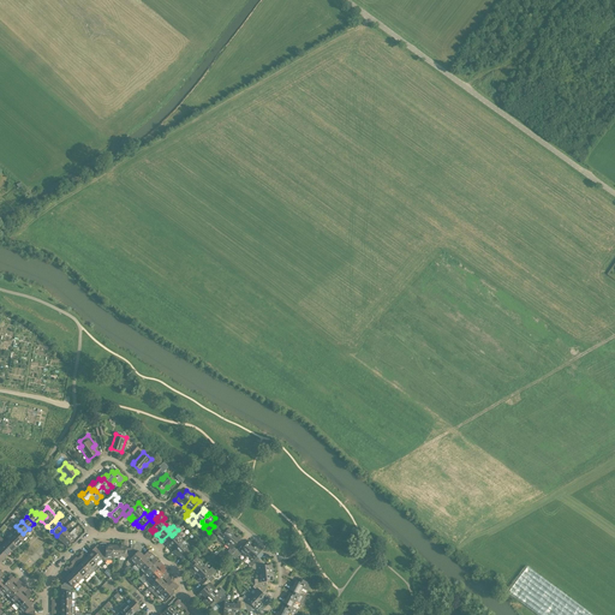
[(21,542),(27,537),(23,533),(19,530),(16,532),(11,527),(9,530),(12,532),(15,535),(21,542)]
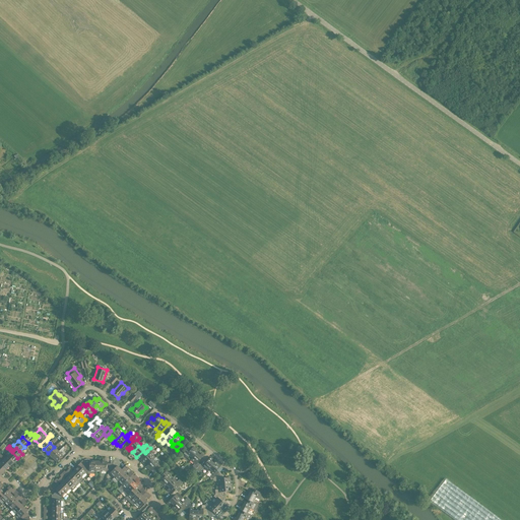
[(150,448),(147,451),(149,453),(141,462),(143,464),(145,462),(148,464),(148,465),(154,458),(151,454),(153,452),(152,451),(154,449),(152,446),(150,448)]
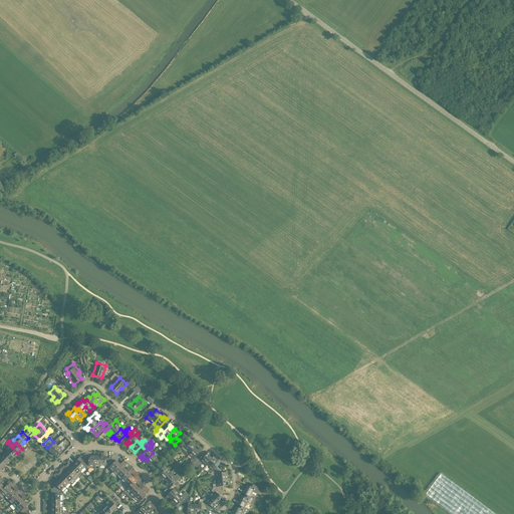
[(47,448),(51,452),(57,447),(53,442),(47,448)]
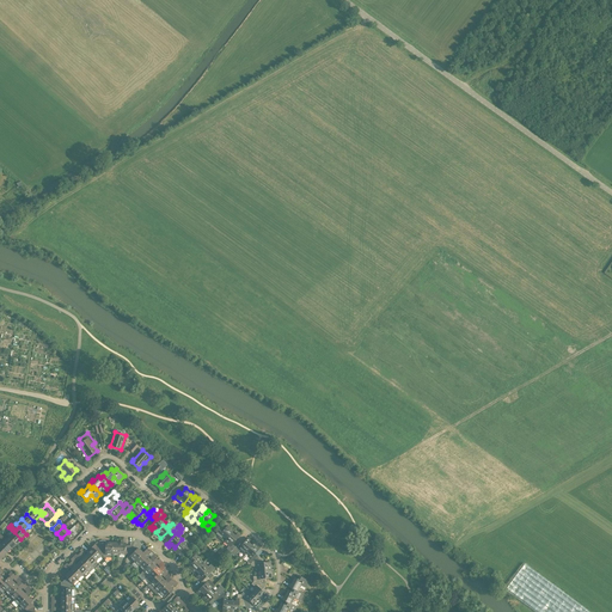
[(226,539),(231,533),(233,531),(227,526),(222,531),(220,528),(214,534),(220,539),(222,537),(226,539)]
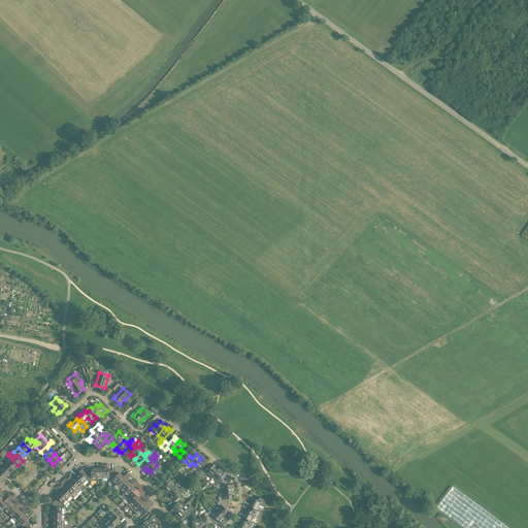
[(5,461),(7,463),(13,469),(18,465),(12,459),(10,457),(5,461)]
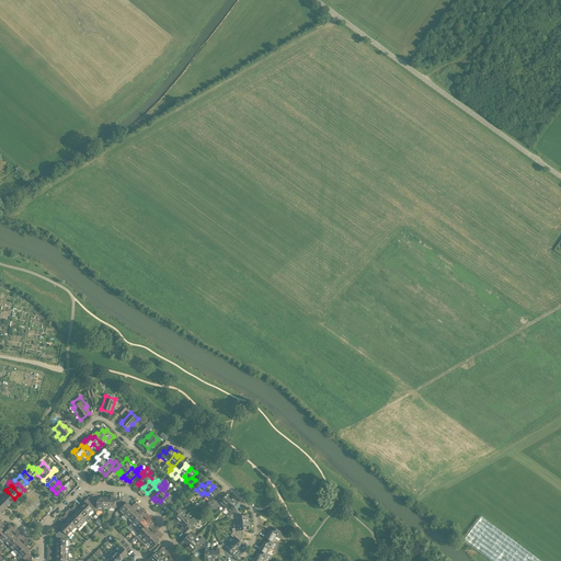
[(63,488),(56,493),(61,499),(61,497),(63,499),(65,496),(64,495),(69,490),(65,485),(63,488)]
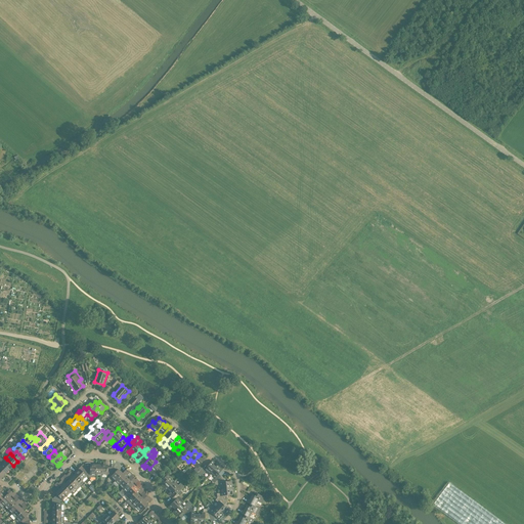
[(201,459),(198,456),(193,462),(191,464),(195,468),(193,470),(198,473),(201,468),(199,466),(205,459),(203,456),(201,459)]
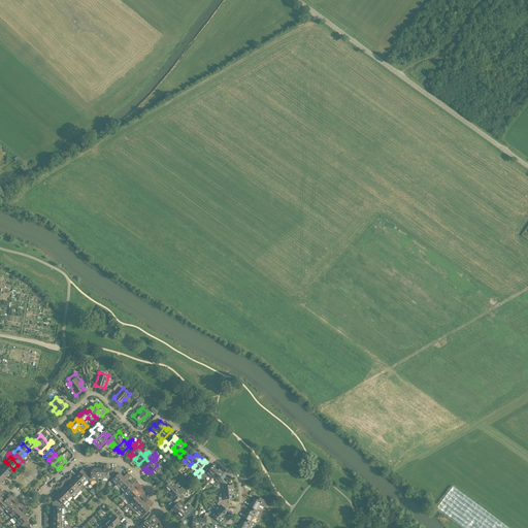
[(7,463),(3,467),(9,473),(13,469),(7,463)]
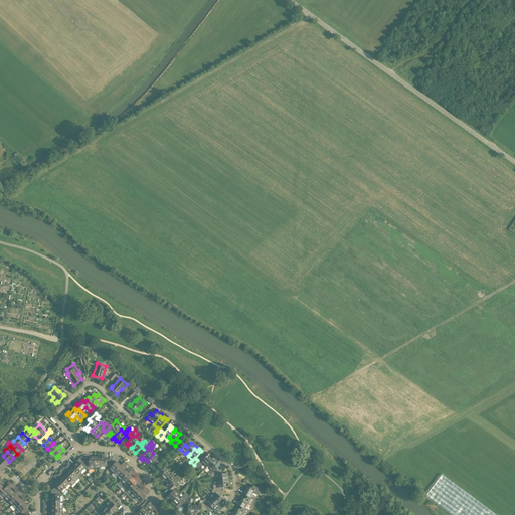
[(205,467),(207,465),(211,460),(208,457),(210,455),(208,453),(200,462),(197,460),(194,465),(196,467),(198,465),(199,466),(201,464),(205,467)]
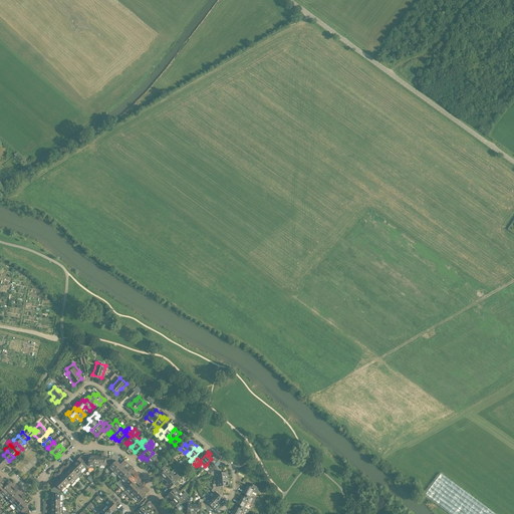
[(156,455),(153,453),(147,460),(147,459),(145,461),(149,466),(154,462),(156,464),(160,460),(156,455)]
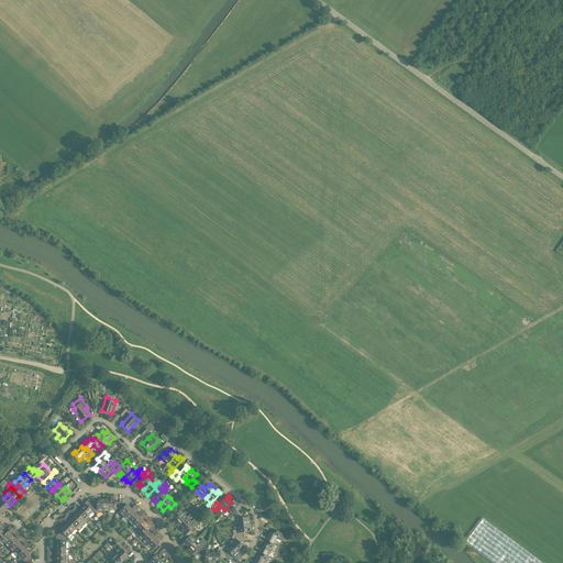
[(0,504),(6,510),(10,505),(3,498),(1,501),(0,499),(0,504)]
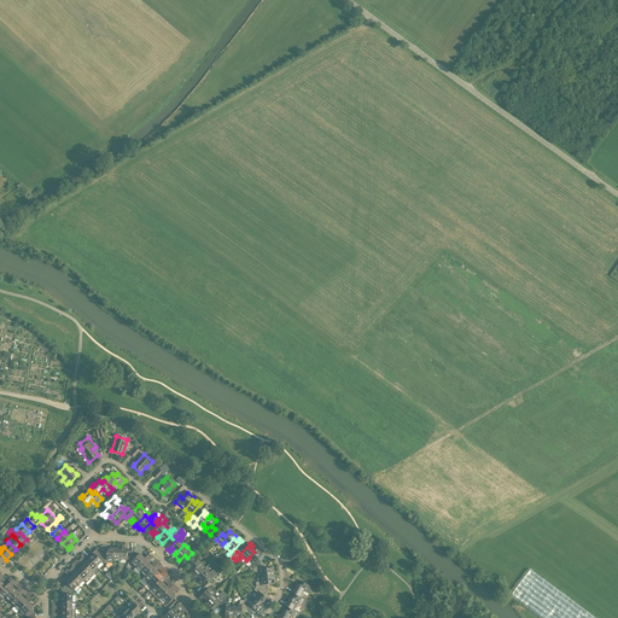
[(93,554),(88,559),(97,567),(101,563),(100,561),(103,559),(100,552),(99,552),(98,548),(93,553),(93,554)]
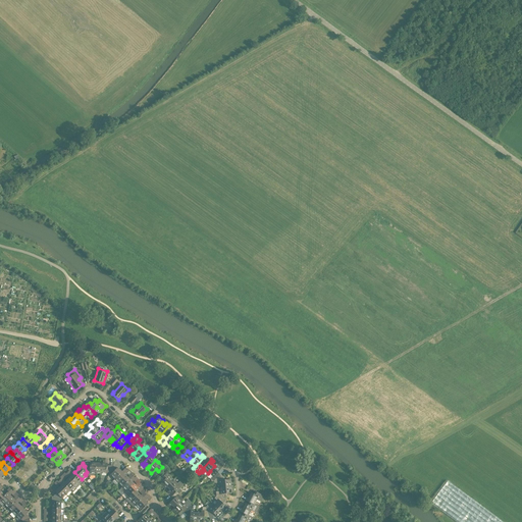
[(216,463),(214,466),(210,471),(213,473),(211,475),(212,476),(210,479),(214,482),(220,474),(217,472),(221,468),(216,463)]
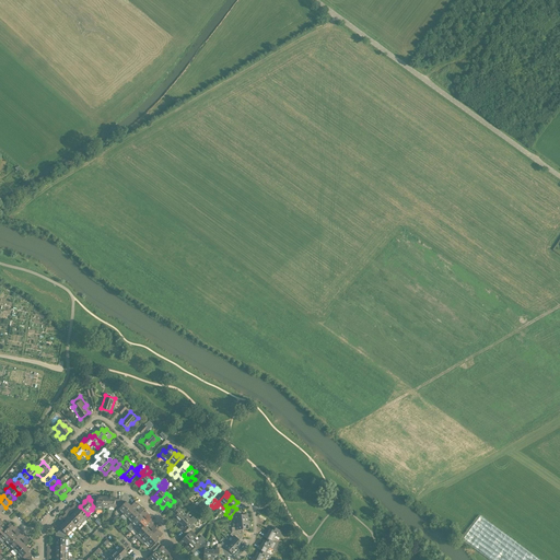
[(96,500),(91,500),(93,506),(95,511),(103,511),(103,508),(102,508),(102,498),(96,498),(96,500)]
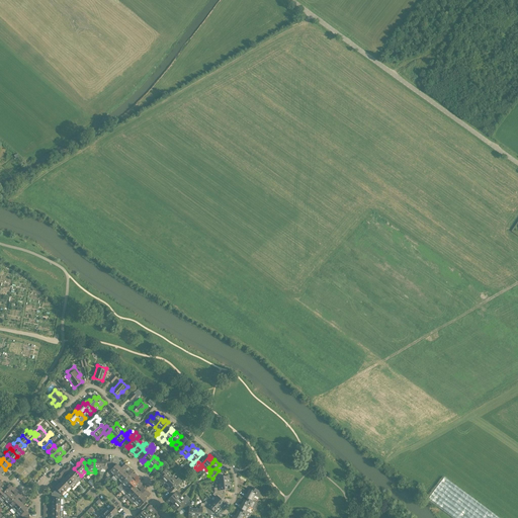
[(105,460),(100,460),(100,469),(106,469),(106,468),(108,468),(111,462),(105,462),(105,460)]
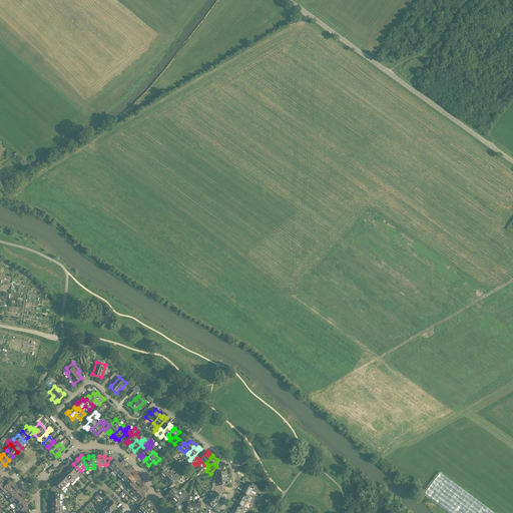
[(109,467),(112,471),(119,464),(115,460),(113,462),(110,458),(107,464),(109,466),(109,467)]
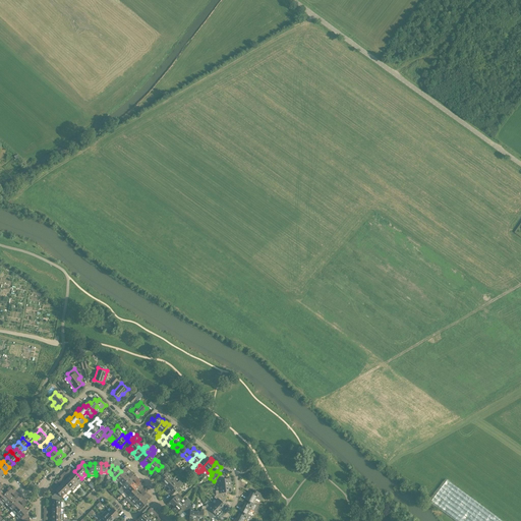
[(124,467),(121,471),(114,478),(118,482),(124,475),(122,473),(126,469),(124,467)]
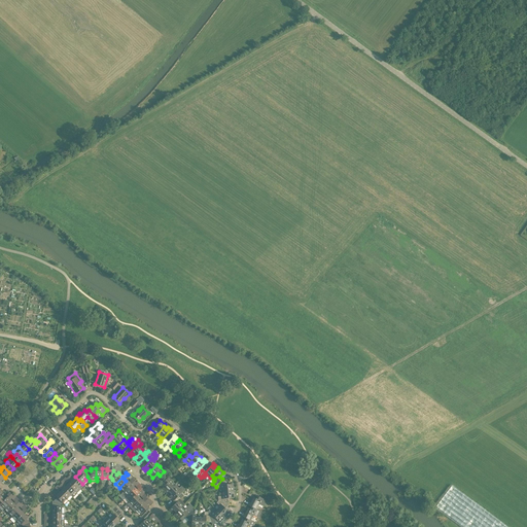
[(70,475),(68,477),(80,489),(83,485),(82,484),(75,477),(73,479),(70,475)]
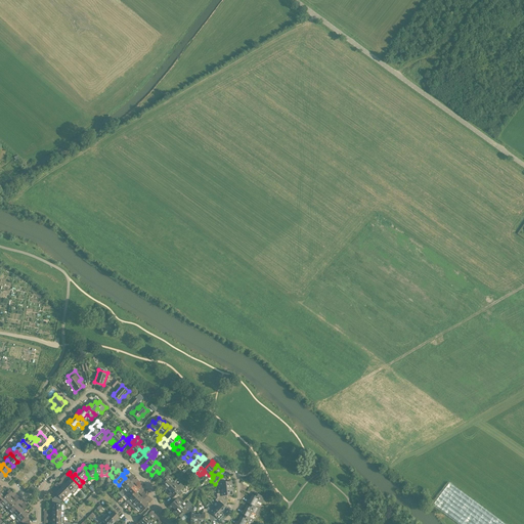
[(70,479),(68,482),(77,490),(81,487),(80,486),(68,474),(66,476),(70,479)]
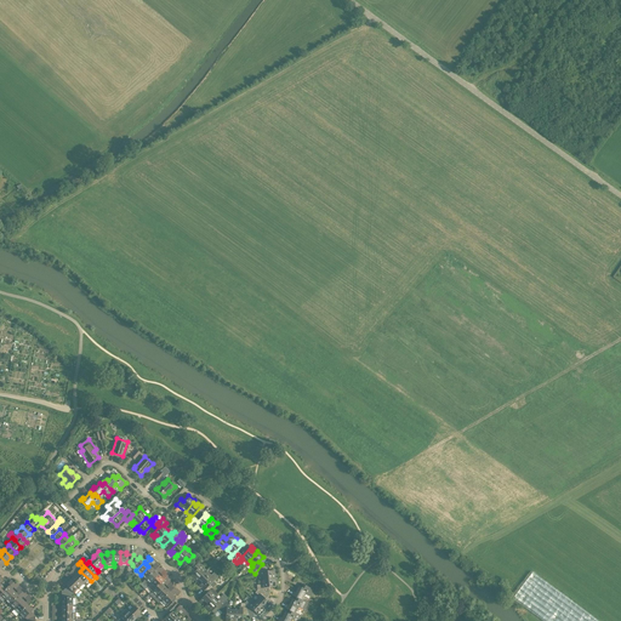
[(198,580),(206,571),(198,563),(193,568),(195,571),(191,576),(195,582),(198,580)]
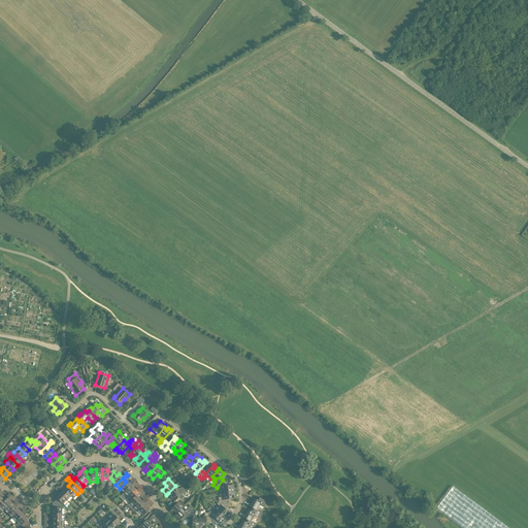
[(227,484),(223,480),(217,488),(218,489),(221,488),(221,490),(224,490),(224,493),(234,492),(233,485),(227,486),(227,484)]
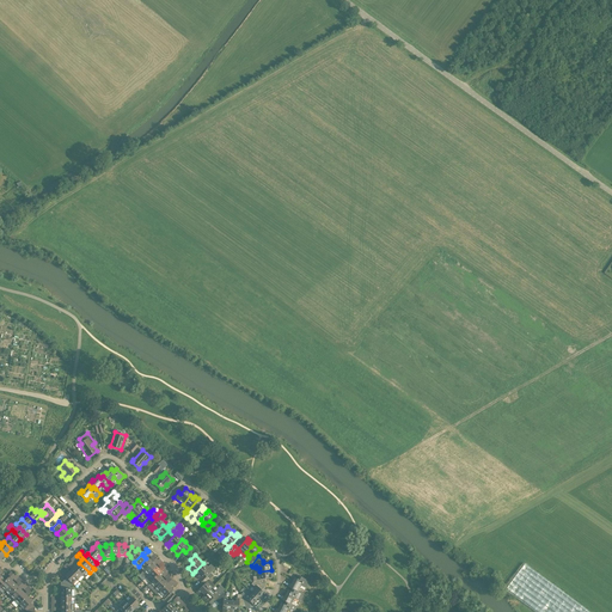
[(150,562),(146,558),(139,567),(144,570),(155,558),(154,557),(150,562)]
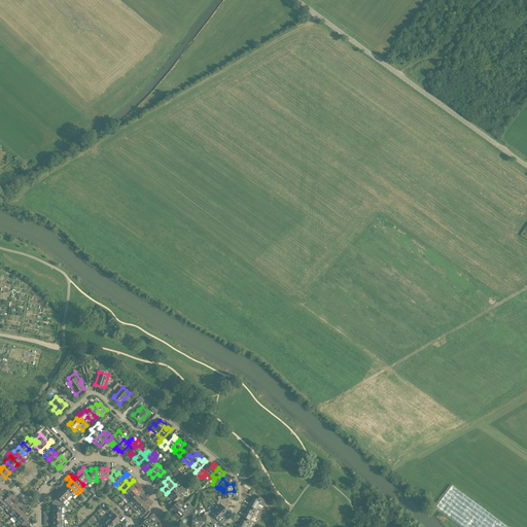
[(136,483),(134,481),(124,491),(124,492),(121,494),(125,498),(134,489),(132,487),(136,483)]
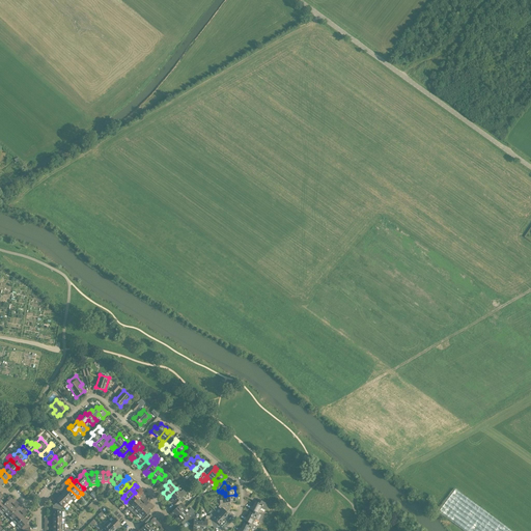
[(62,486),(60,488),(72,499),(74,501),(78,497),(68,488),(66,491),(62,486)]
